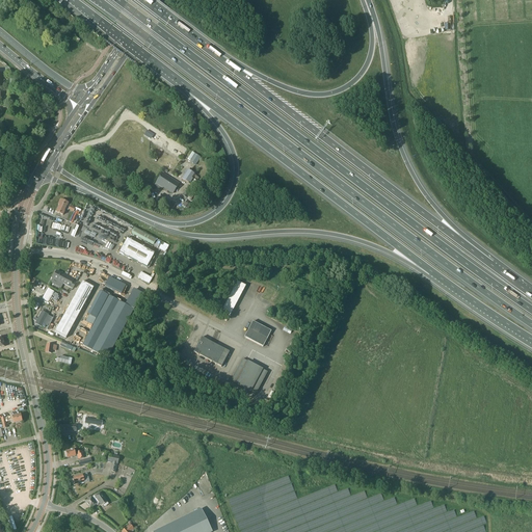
[(201,157),(195,154),(190,162),(195,165),(201,157)]
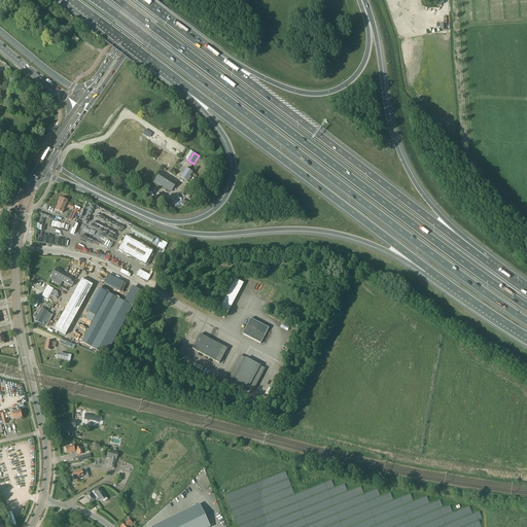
[(185,169),(180,177),(191,185),(194,182),(192,181),(195,179),(196,179),(197,176),(185,169)]
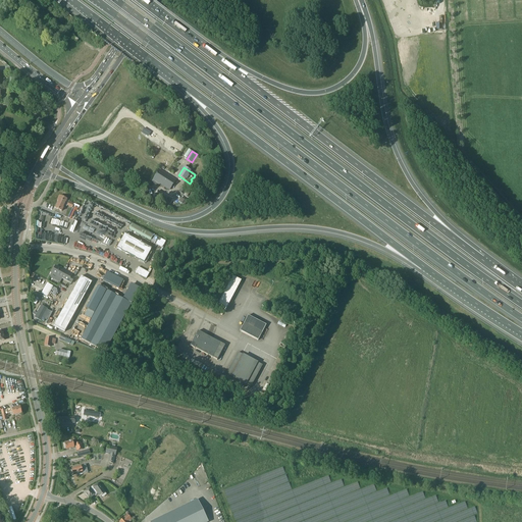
[(153,179),(152,181),(159,187),(160,184),(169,190),(175,180),(162,171),(159,170),(153,179)]
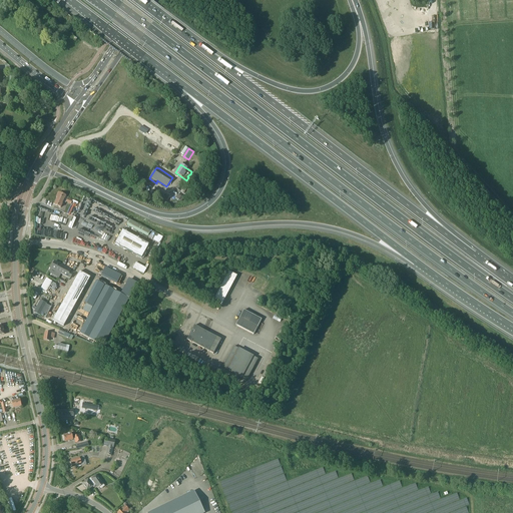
[(187,187),(184,184),(180,181),(179,182),(178,182),(177,183),(178,184),(175,188),(180,191),(182,192),(183,191),(186,193),(189,189),(187,188),(187,187)]
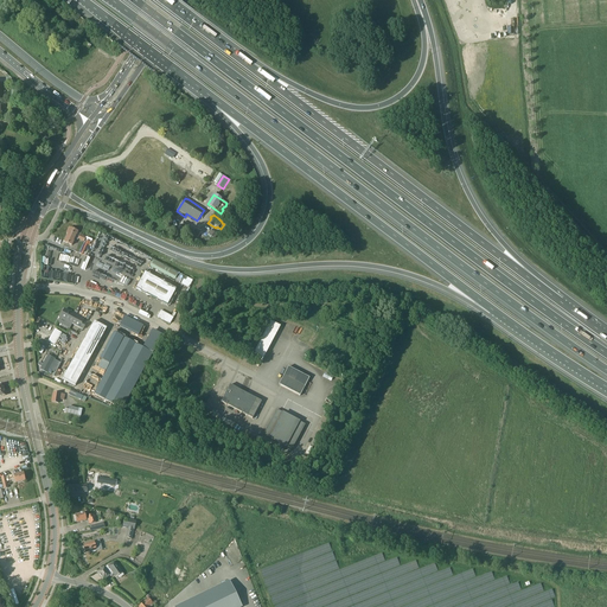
[(180,229),(179,229),(197,241),(198,238),(198,237),(200,232),(196,229),(184,222),(181,227),(179,225),(178,228),(180,229)]
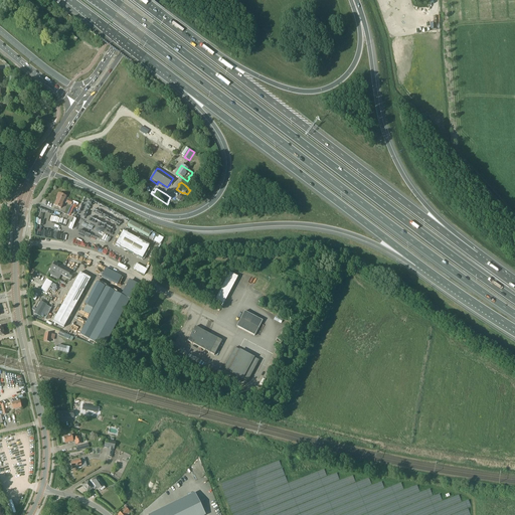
[(61,208),(63,203),(65,204),(66,203),(71,204),(72,201),(67,199),(68,198),(66,197),(58,193),(56,198),(57,198),(54,205),(61,208)]
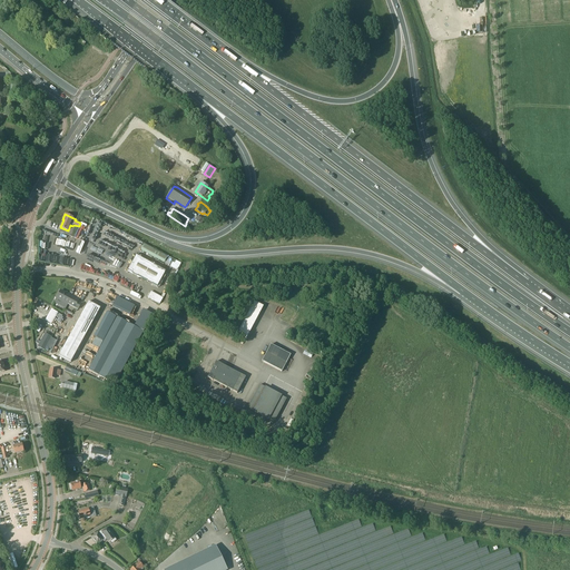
[(136,256),(128,271),(157,287),(166,272),(136,256)]
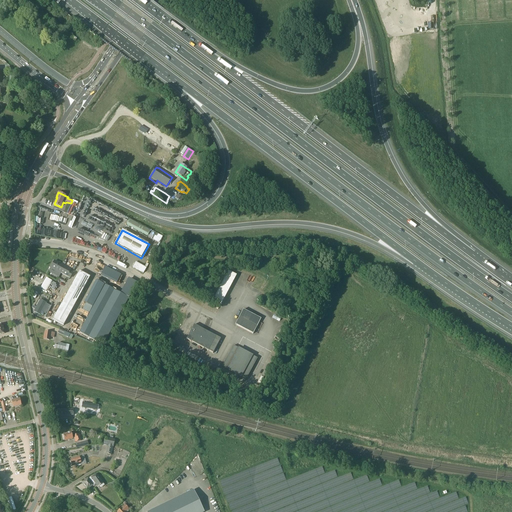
[(79,231),(74,242),(80,245),(84,234),(79,231)]
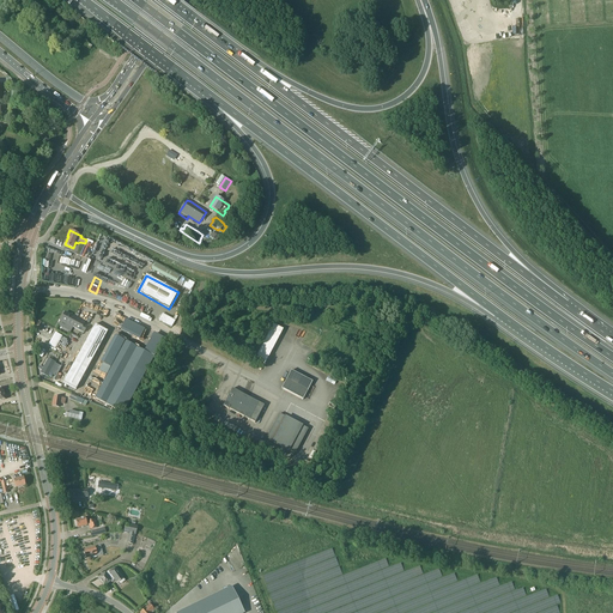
[(84,323),(85,322),(71,314),(71,315),(66,313),(60,322),(72,328),(73,327),(82,332),(84,333),(87,326),(84,323)]
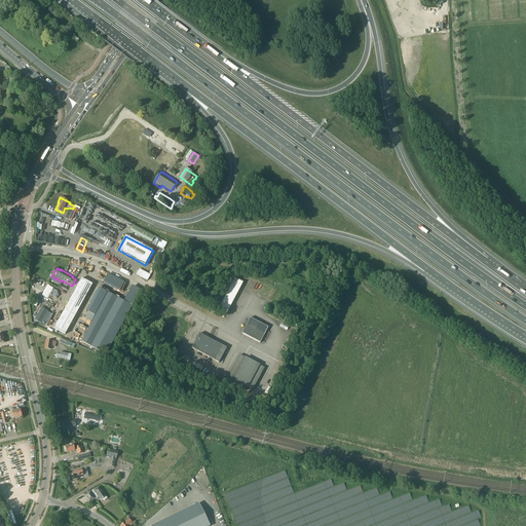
[(139,269),(137,274),(147,280),(150,275),(148,274),(139,269)]
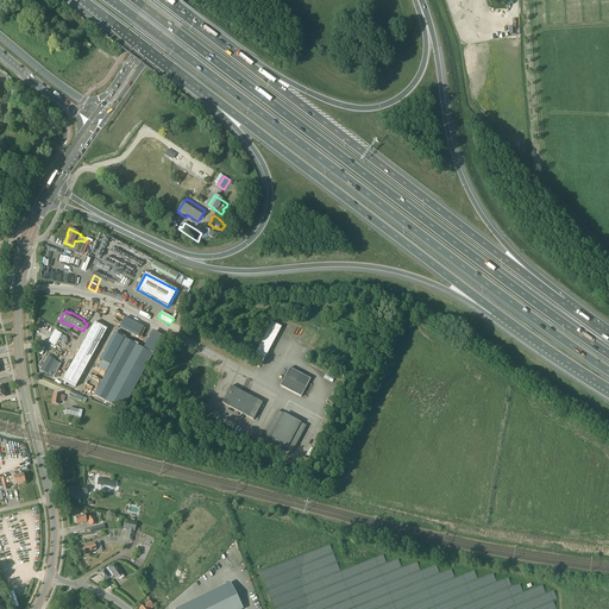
[(94,322),(63,381),(75,388),(107,330),(94,322)]
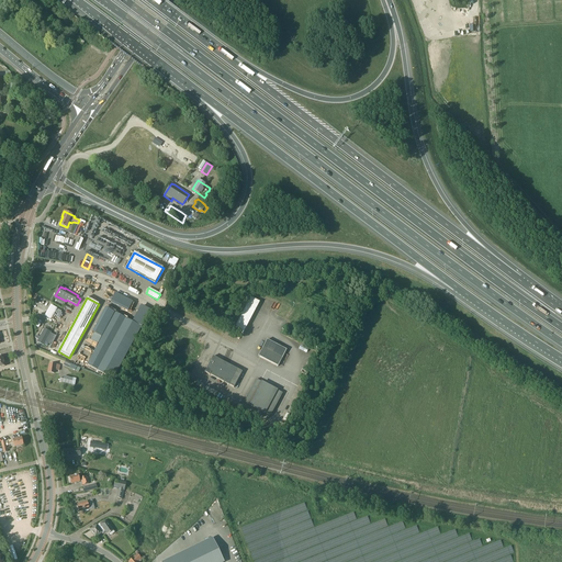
[(127,301),(113,299),(112,305),(126,307),(127,301)]
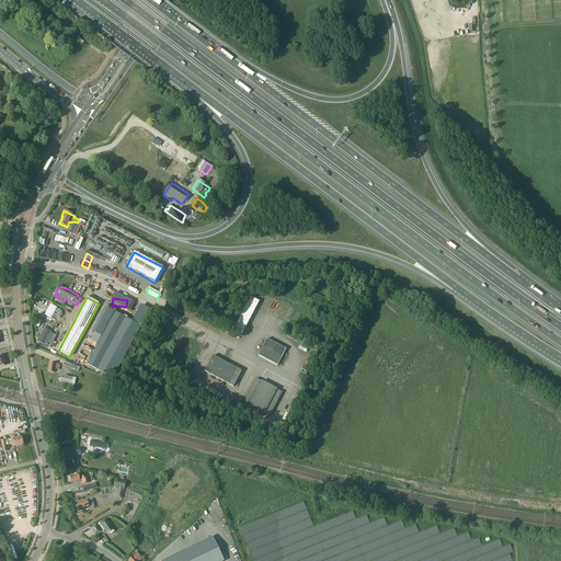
[(125,318),(96,369),(111,377),(139,325),(148,309),(138,305),(129,320),(125,318)]
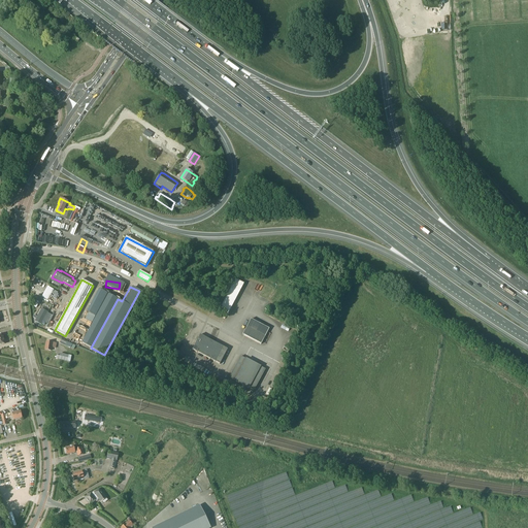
[(266,287),(260,297),(266,301),(272,290),(266,287)]
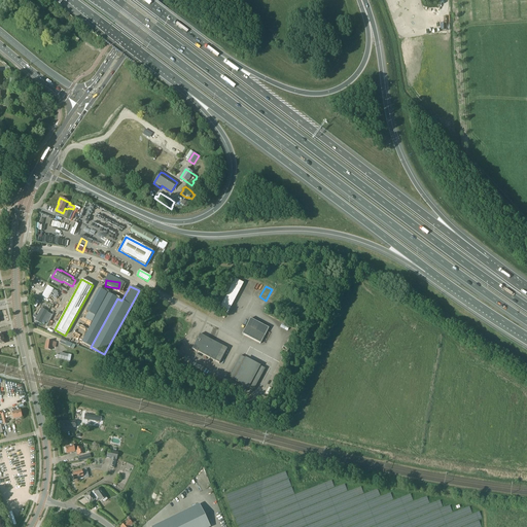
[(99,288),(86,312),(95,316),(107,293),(99,288)]
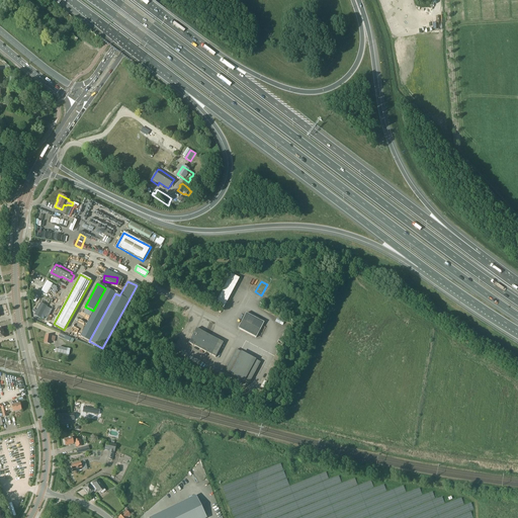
[(106,288),(80,337),(89,341),(115,293),(106,288)]
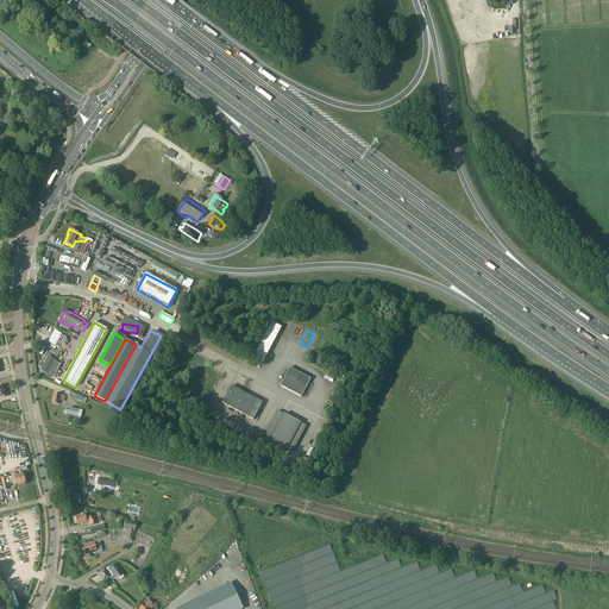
[(41,370),(48,375),(48,374),(51,375),(52,372),(50,371),(55,362),(48,358),(41,370)]
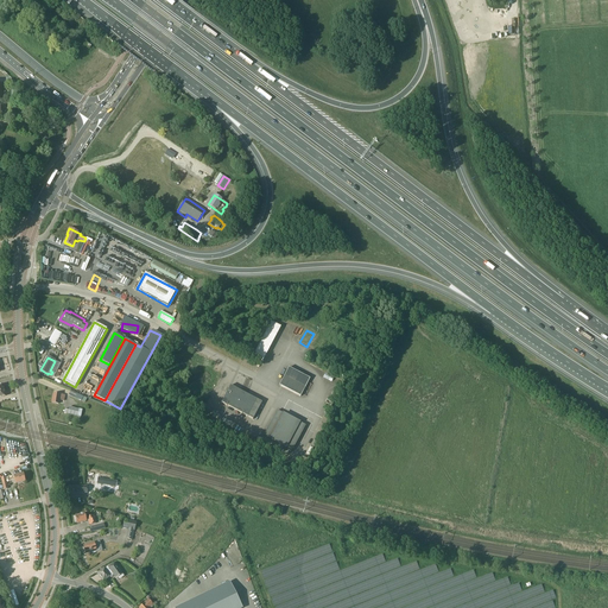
[(302,400),(310,381),(287,372),(279,391),(302,400)]
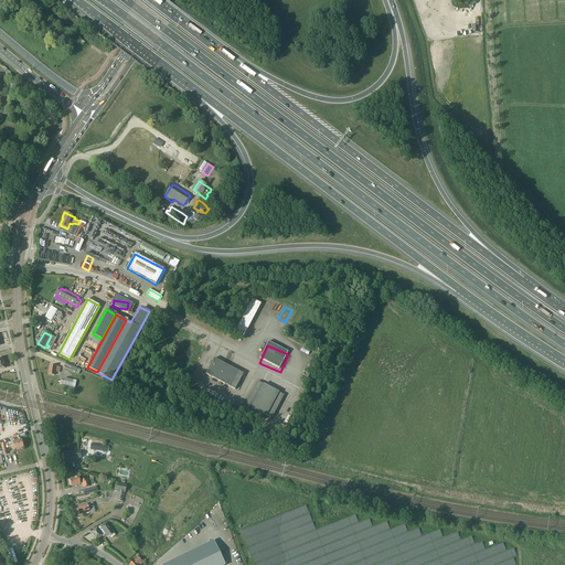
[(211,364),(205,374),(235,390),(244,374),(214,359),(212,362),(211,364)]
